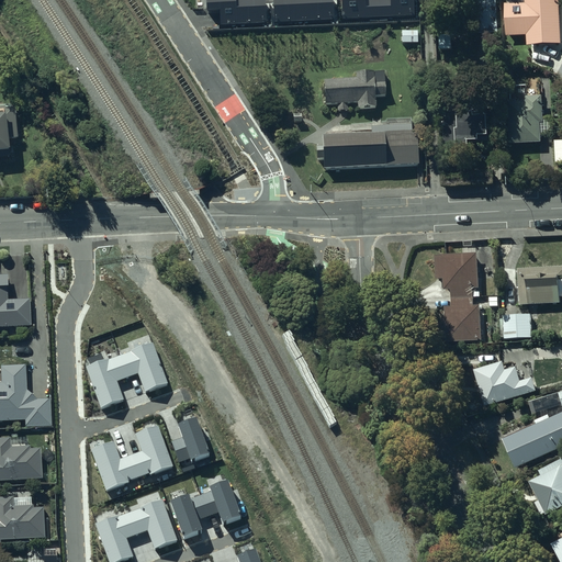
[(473,0),(475,34),(499,33),(497,0),(473,0)]
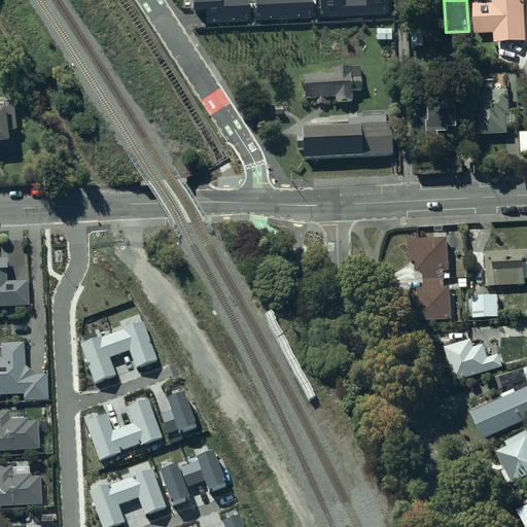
[(525,0),(492,0),(493,3),(477,3),(478,34),(496,34),(496,41),(526,40),(525,0)]
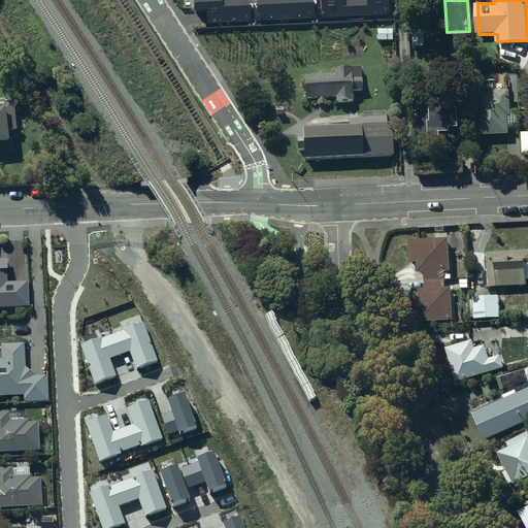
[(334,76),(304,78),(305,100),(317,100),(317,106),(328,105),(328,100),(334,99),(334,104),(352,103),(352,92),(362,92),(361,71),(334,72),(334,76)]
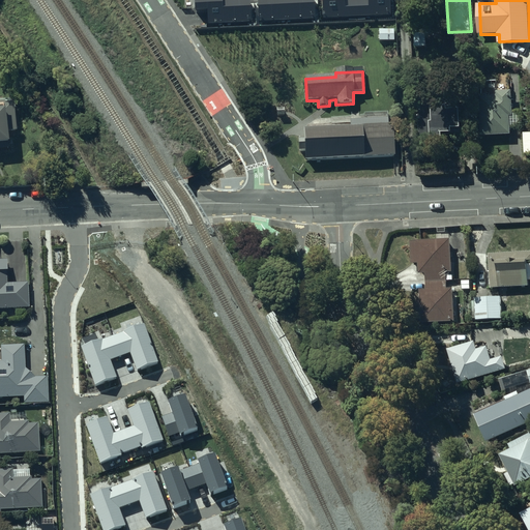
[(489,93),(481,94),(483,136),(511,134),(511,126),(522,126),(522,111),(514,112),(513,91),(498,92),(498,96),(489,96),(489,93)]
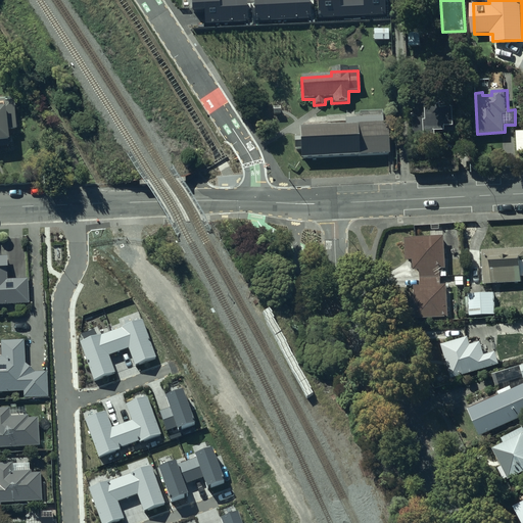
[(425,106),(415,107),(416,142),(424,142),(423,127),(428,126),(428,140),(439,139),(439,131),(448,131),(448,126),(454,126),(454,132),(459,132),(457,106),(454,106),(454,103),(429,104),(430,120),(426,120),(425,106)]
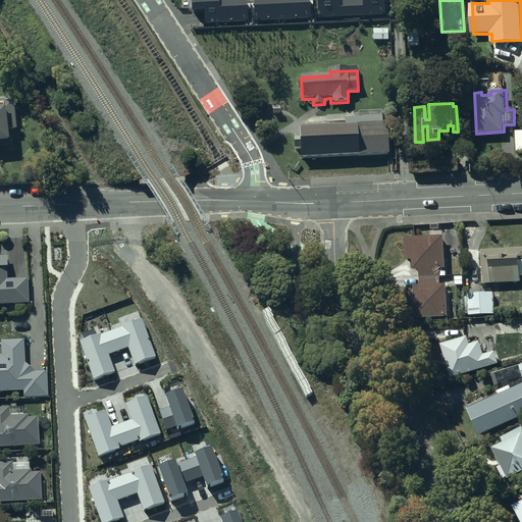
[(0,151),(17,150),(14,108),(0,109),(0,151)]
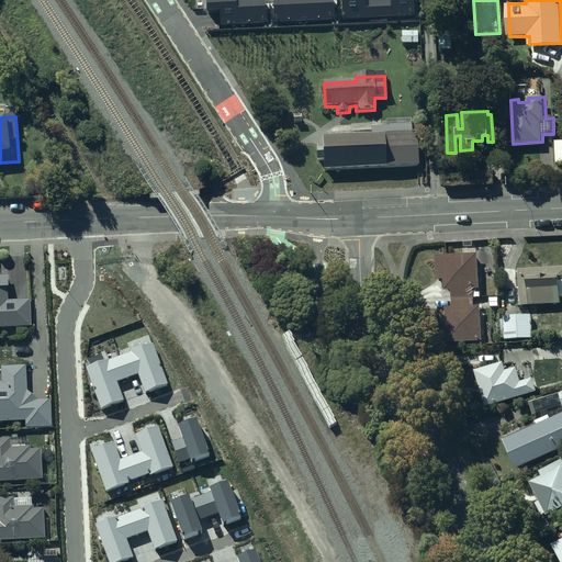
[(374,136),(328,139),(328,149),(319,149),(321,157),(327,157),(327,168),(390,164),(391,179),(424,177),(420,130),(413,131),(412,117),(373,121),(374,136)]
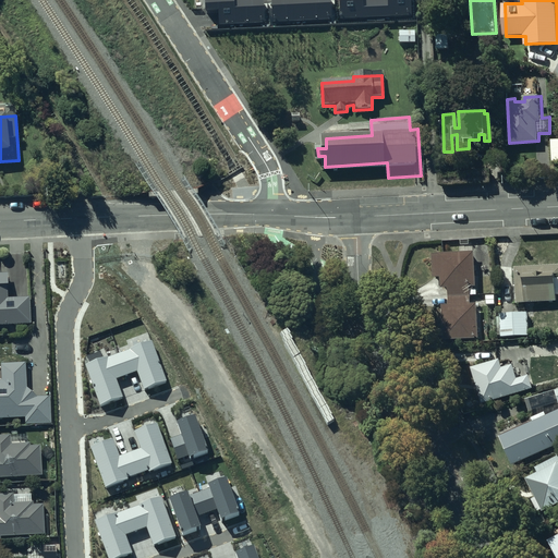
[(476,252),(434,253),(435,277),(443,277),(444,288),(450,288),(450,304),(445,304),(446,339),(480,338),(478,303),(471,303),(471,294),(478,294),(477,288),(470,289),(470,286),(477,286),(476,252)]
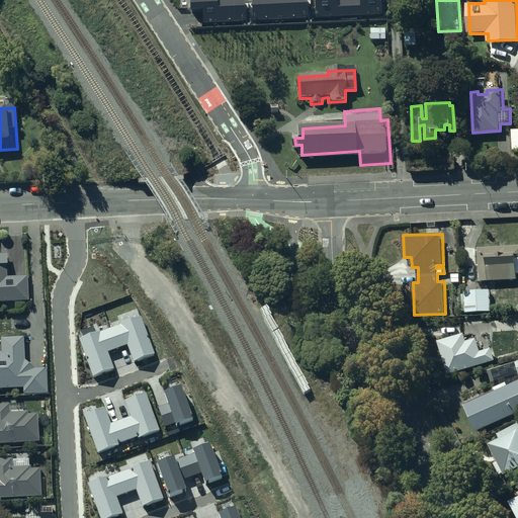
[(517,245),(479,247),(481,280),(517,278),(517,257),(517,254),(517,245)]
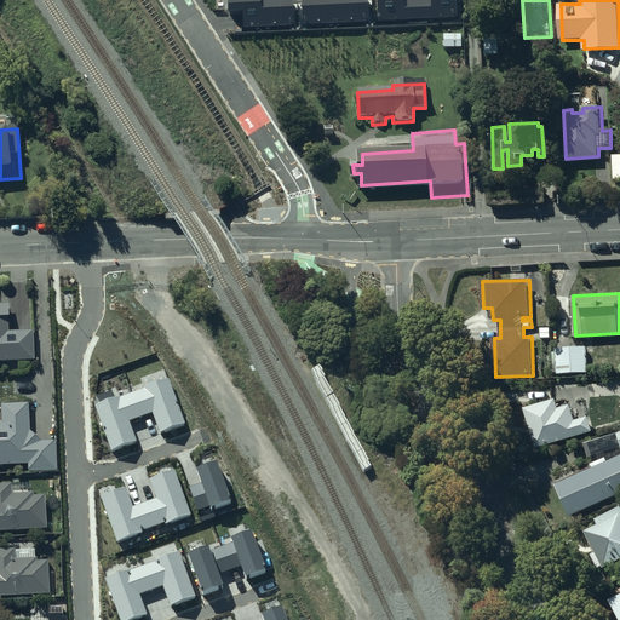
[(0,298),(0,297),(0,362),(34,362),(34,329),(9,329),(9,303),(0,303),(0,298)]
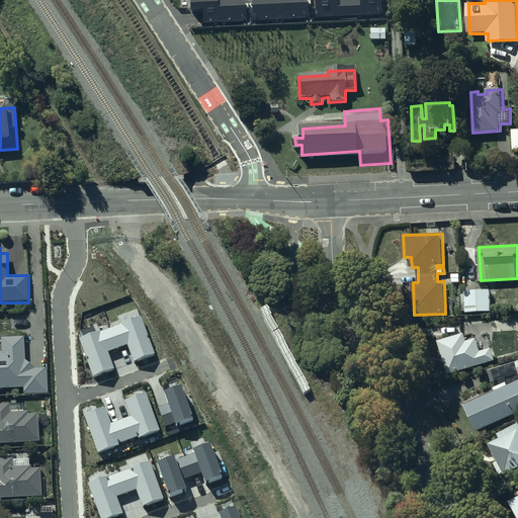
[(491,289),(465,290),(465,312),(492,312),(491,289)]
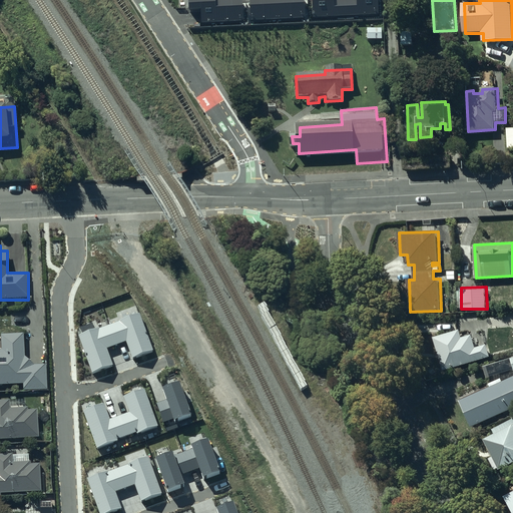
[(153,349),(139,312),(118,319),(119,321),(100,327),(100,326),(78,334),(92,371),(112,364),(106,348),(127,340),(133,357),(153,349)]
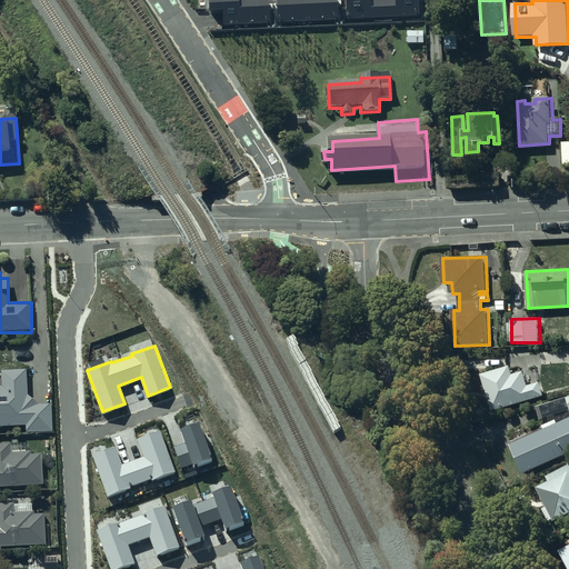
[(511,366),(481,375),(492,411),(545,396),(541,382),(528,386),(523,372),(519,373),(517,369),(512,371),(511,366)]
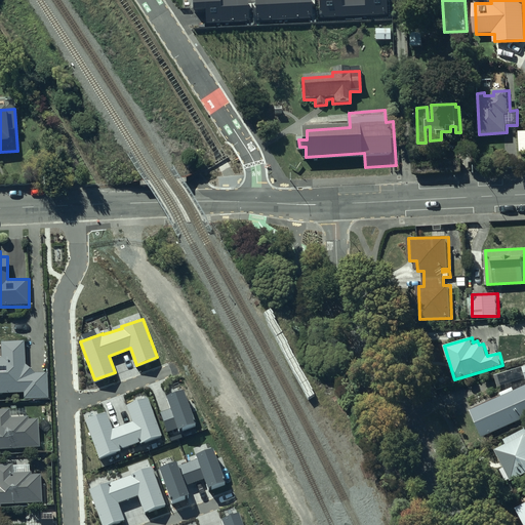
[(2,358),(0,358),(0,394),(25,394),(25,399),(48,399),(47,372),(35,373),(26,364),(26,341),(2,342),(2,358)]
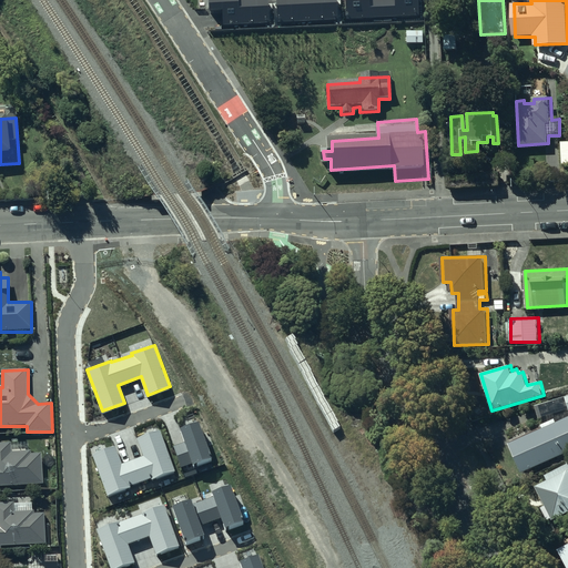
[(567,395),(566,396),(566,398),(537,406),(539,418),(567,408),(567,395)]
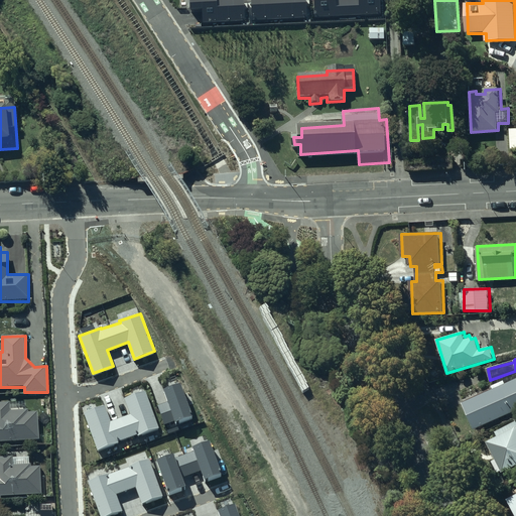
[(479,395),(468,400),(481,428),(515,410),(515,378),(514,375),(478,393),(479,395)]
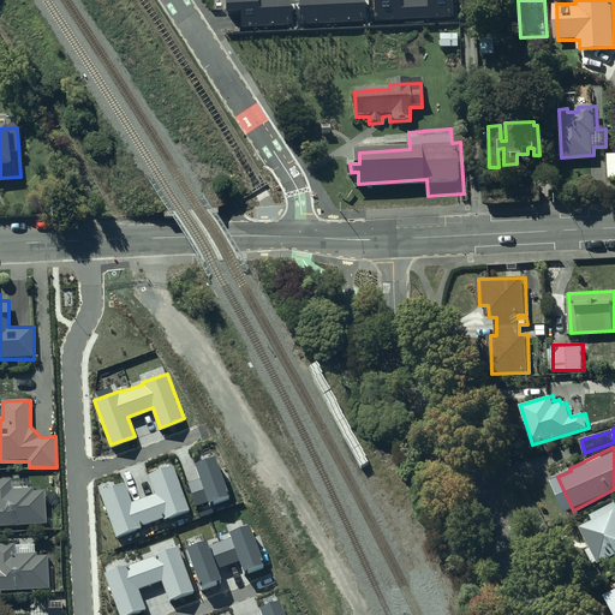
[(208,501),(209,503),(230,496),(215,457),(195,464),(199,478),(187,483),(196,506),(208,501)]
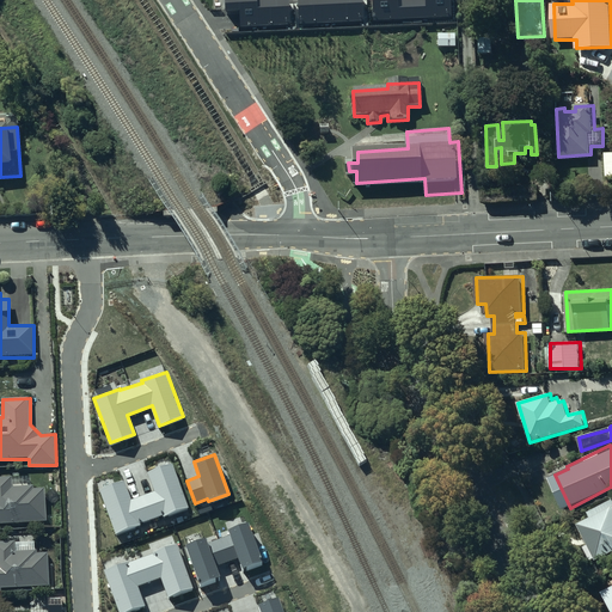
[(98,489),(115,533),(140,525),(140,522),(161,515),(161,516),(188,507),(172,463),(147,471),(154,490),(130,500),(123,479),(98,489)]
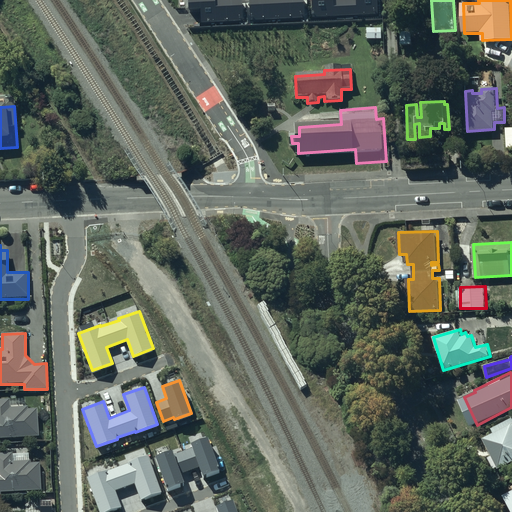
[(0,436),(38,436),(38,409),(28,409),(28,406),(11,407),(10,399),(0,399),(0,436)]
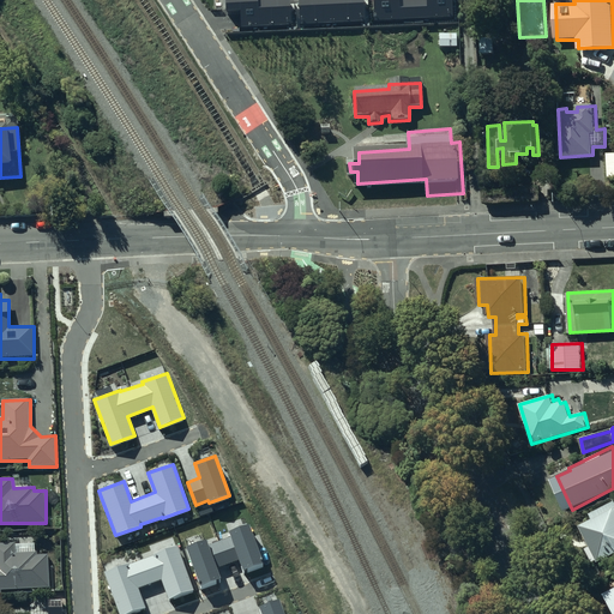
[(613,501),(591,515),(594,519),(582,527),(591,547),(587,549),(594,563),(599,560),(600,563),(613,554),(613,501)]
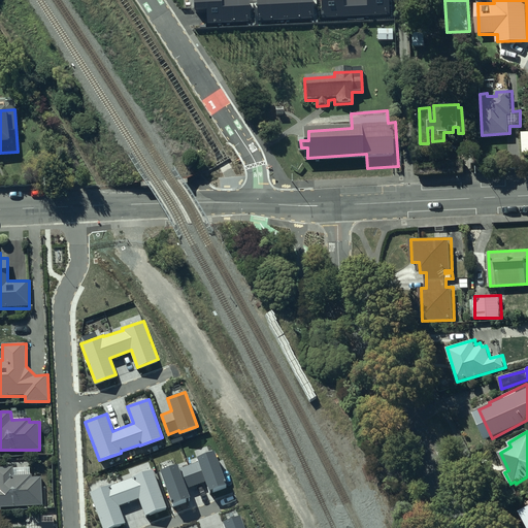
[(216,450),(197,456),(199,461),(179,468),(178,463),(160,469),(172,503),(190,497),(187,488),(206,481),(209,490),(228,484),(216,450)]
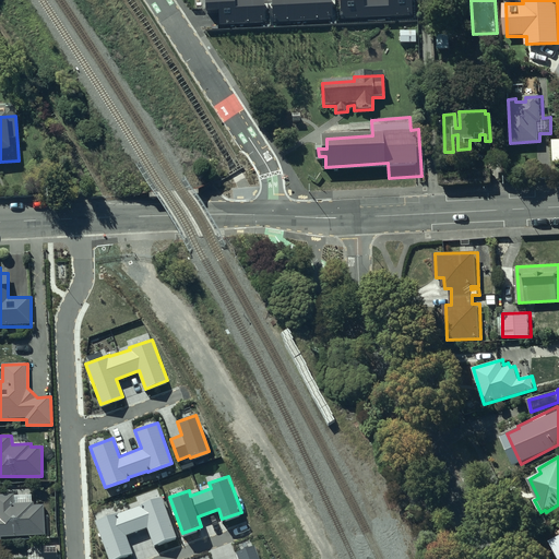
[(14,494),(0,494),(0,540),(2,540),(2,538),(45,536),(44,507),(34,508),(34,502),(15,503),(14,494)]
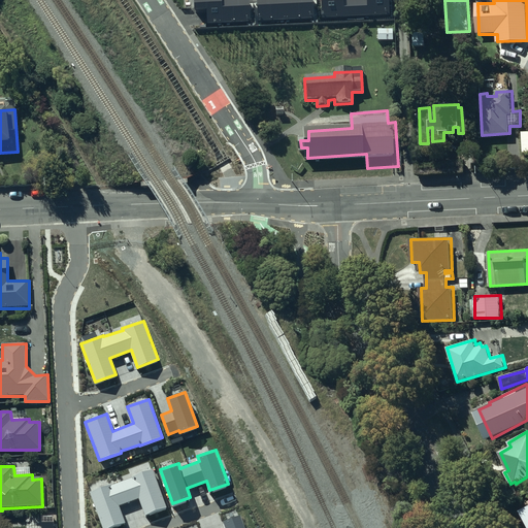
[(166,507),(152,468),(130,476),(131,477),(111,485),(111,483),(89,492),(102,527),(107,527),(124,522),(118,505),(139,498),(145,515),(166,507)]
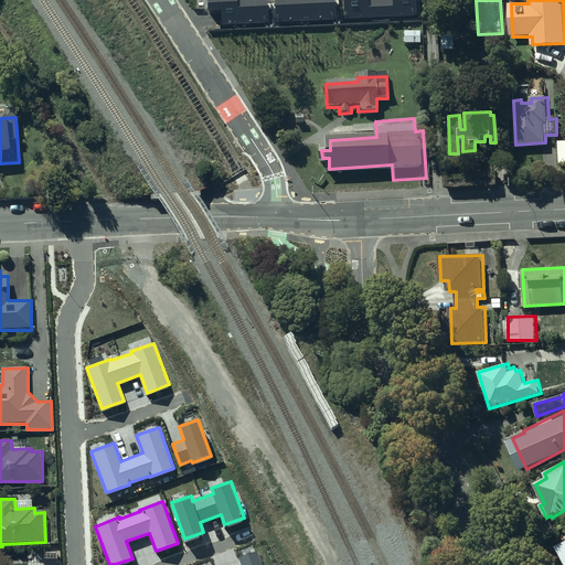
[(564,534),(555,540),(557,543),(555,544),(564,563),(564,534)]
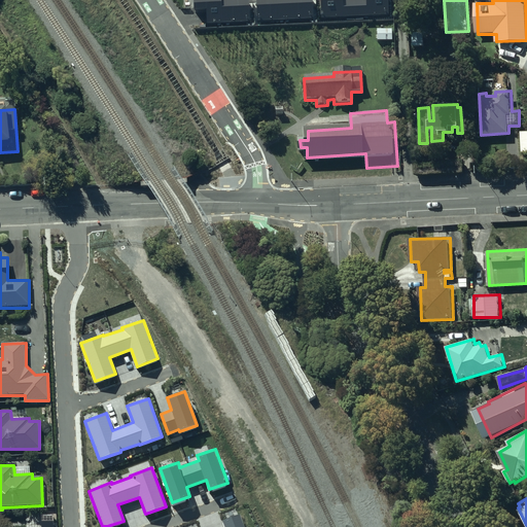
[(244,526),(240,514),(223,520),(225,526),(244,526)]
